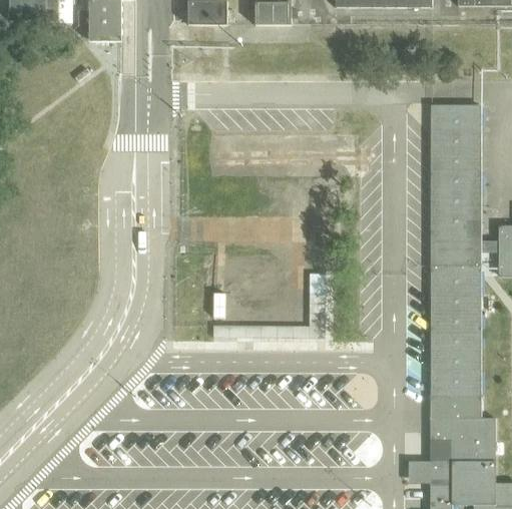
[(89,9),(78,8),(77,0),(12,0),(12,18),(77,19),(77,24),(89,24),(89,40),(121,40),(121,0),(89,0),(89,9)]
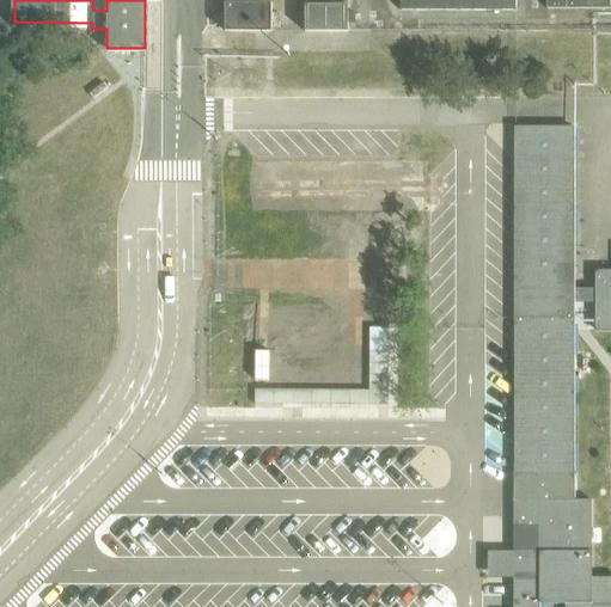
[(224,0),(224,29),(272,28),(272,0),(224,0)]
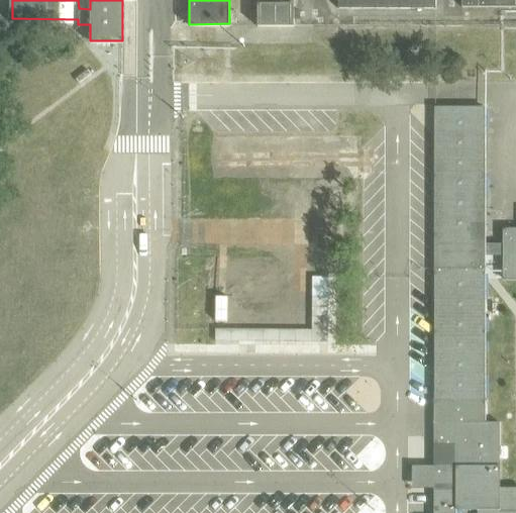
[(293,24),(294,1),(258,2),(256,24),(293,24)]
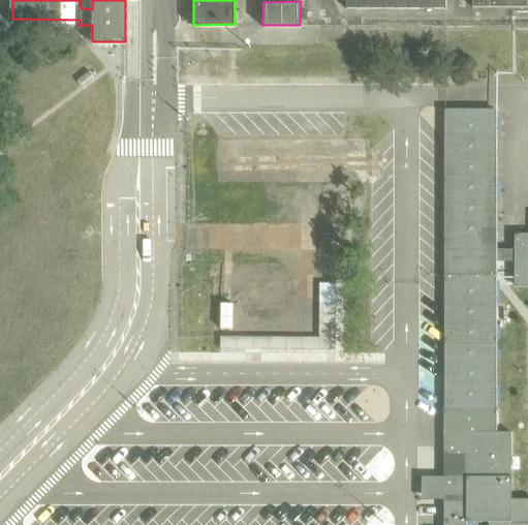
[(496,429),(495,271),(497,271),(497,258),(514,258),(514,283),(527,283),(527,230),(514,230),(514,246),(496,246),(497,106),(444,106),(443,473),(422,474),(421,496),(443,497),(442,524),(465,524),(466,519),(488,520),(488,524),(527,524),(527,496),(510,496),(511,430),(496,429)]
